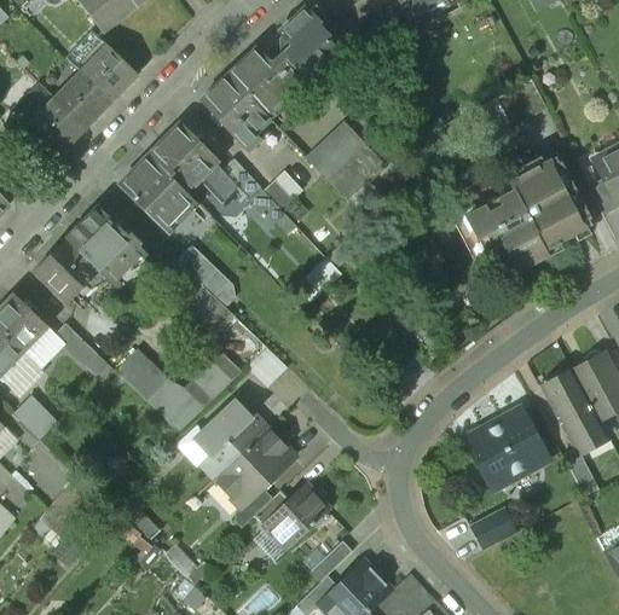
[(76,0),(102,30),(138,0),(76,0)]
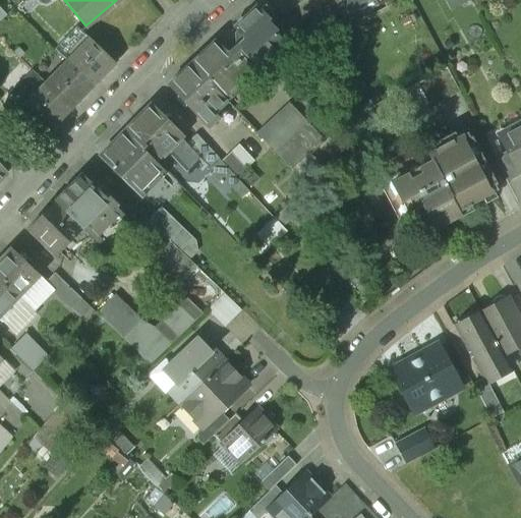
[(274,0),(283,13),(301,0),(274,0)]
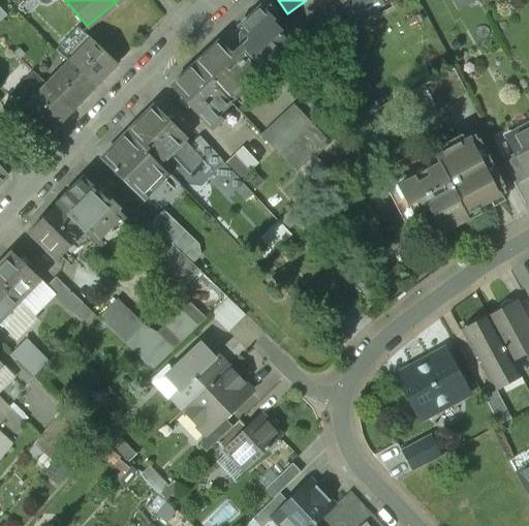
[(340,0),(348,14),(375,0),(340,0)]
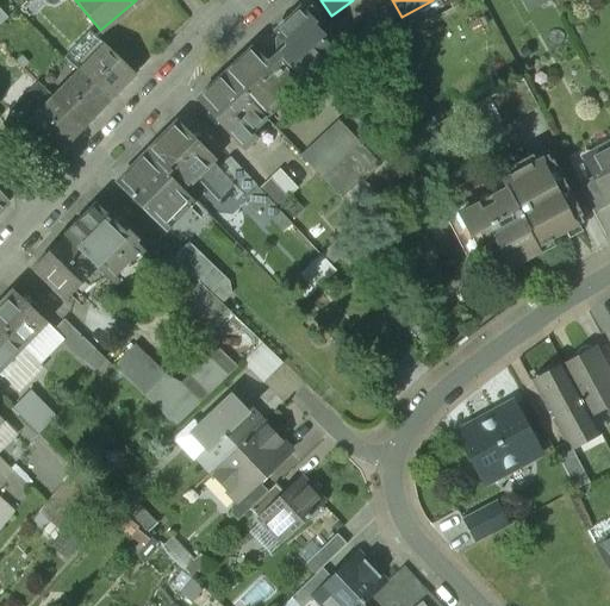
[(523,0),(528,10),(546,0),(523,0)]
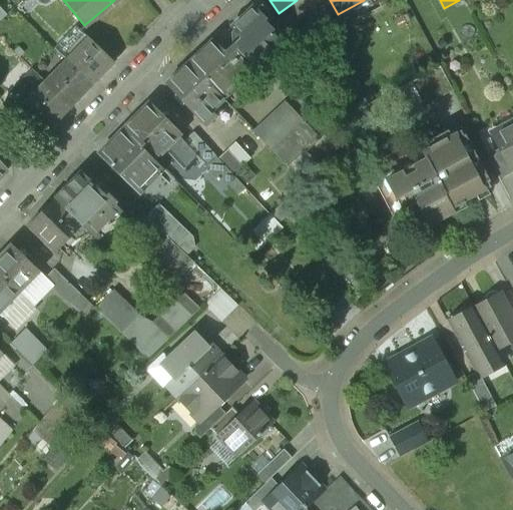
[(265,17),(252,3),(229,25),(240,36),(233,42),(252,62),(263,73),(285,49),(285,45),(270,30),(273,27),(264,18),(265,17)]
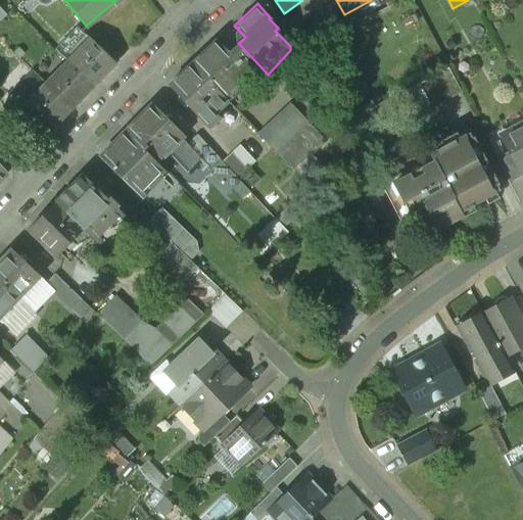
[(332,17),(303,36),(316,54),(344,36),(332,17)]
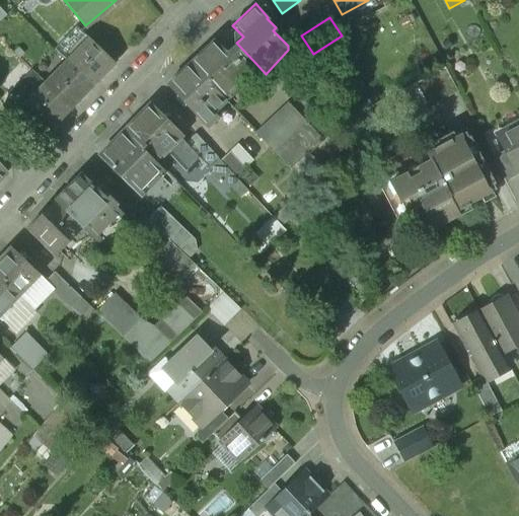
[(88,35),(66,59),(91,83),(114,61),(88,35)]
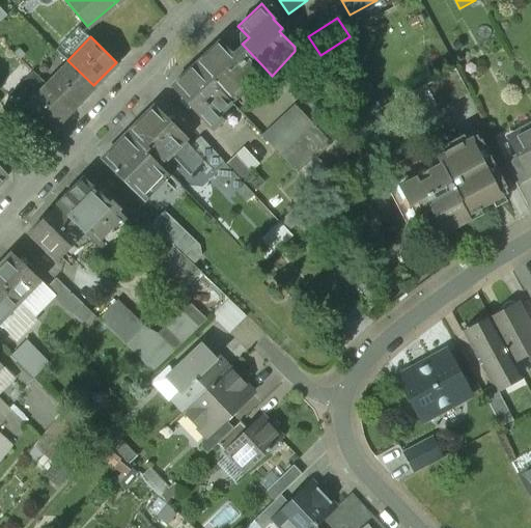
[(242,44),(231,54),(218,40),(195,62),(227,96),(261,64),(242,44)]
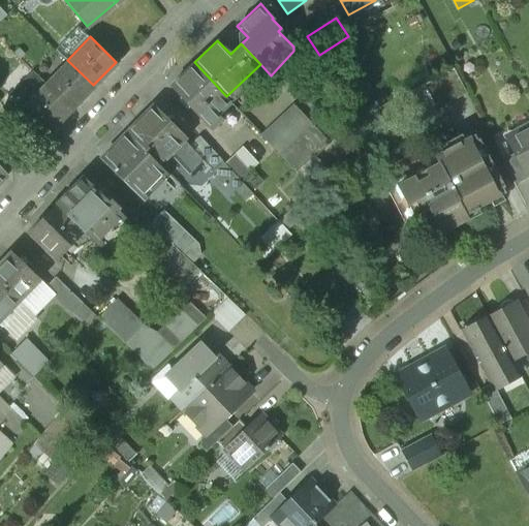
[(67,60),(44,84),(70,109),(93,85),(67,60)]
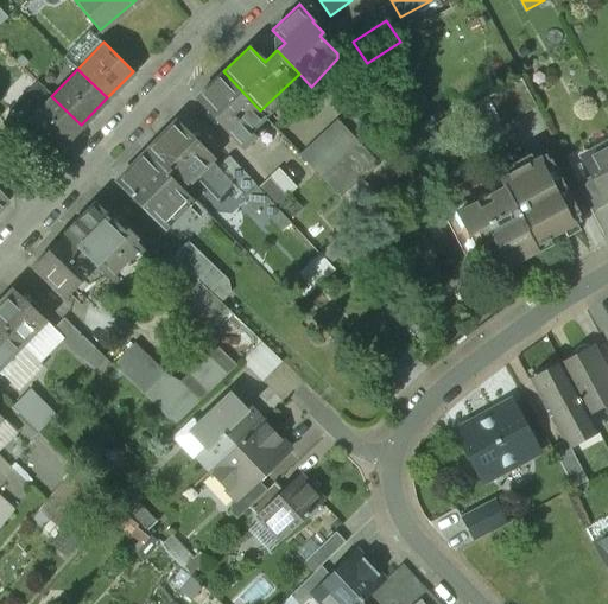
[(223,71),(197,97),(244,147),(258,135),(252,128),(265,115),(260,110),(223,71)]
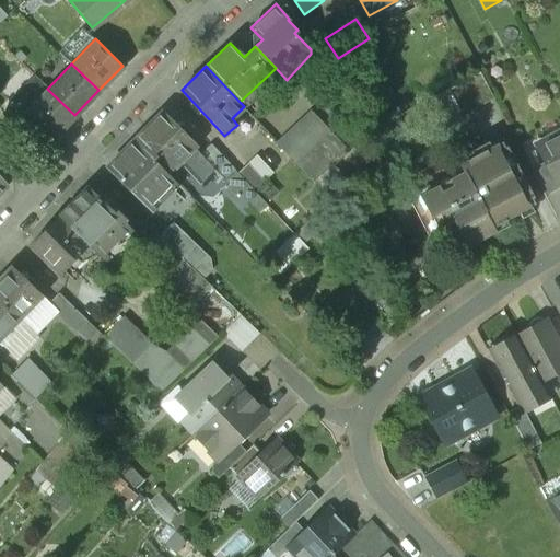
[(479,69),(427,97),(442,127),(461,113),(492,94),(479,69)]
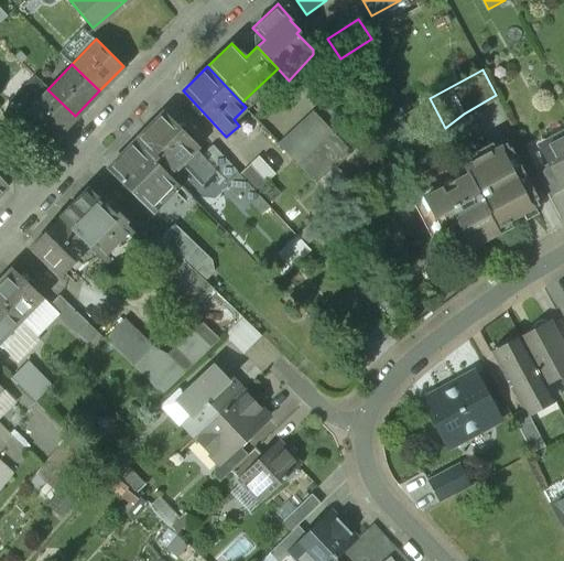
[(47,89),(23,114),(51,140),(75,116),(47,89)]
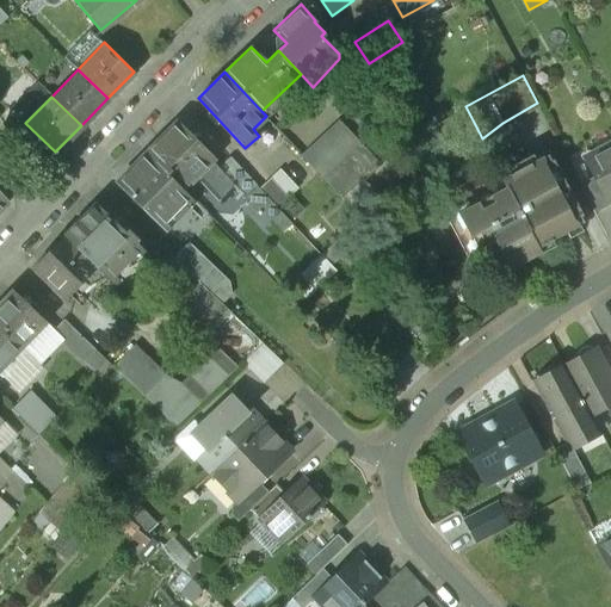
[(178,119),(146,152),(184,189),(197,175),(218,199),(234,183),(218,166),(213,159),(215,155),(178,119)]
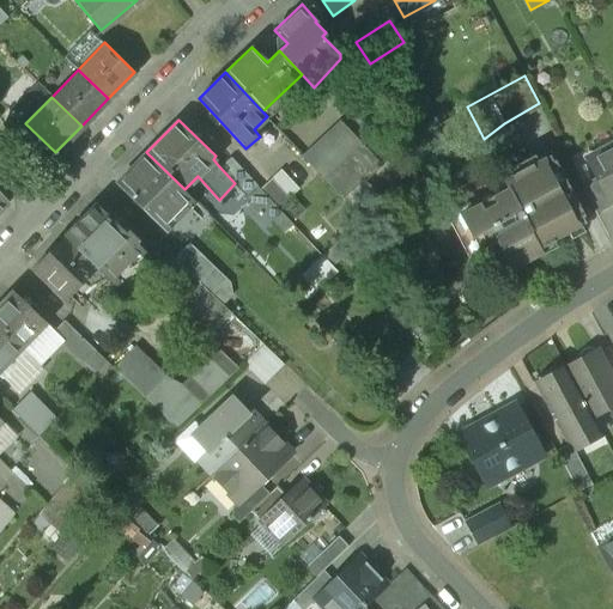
[(343,120),(304,157),(344,200),(381,163),(343,120)]
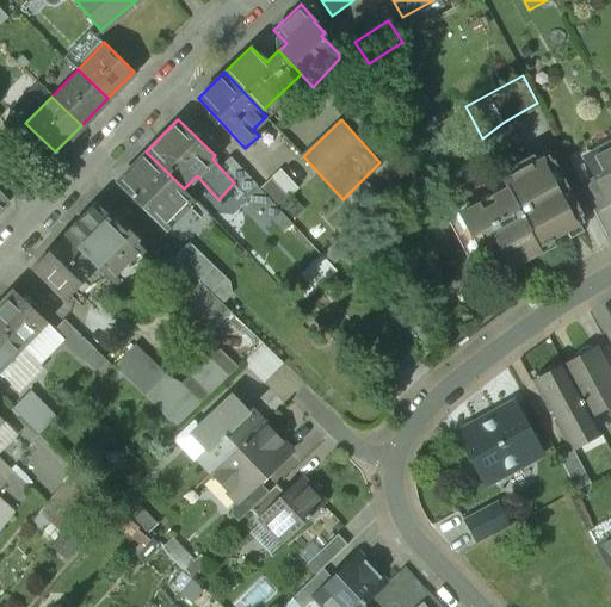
[(610,147),(610,149),(606,143),(582,156),(593,175),(605,199),(610,196),(610,147)]
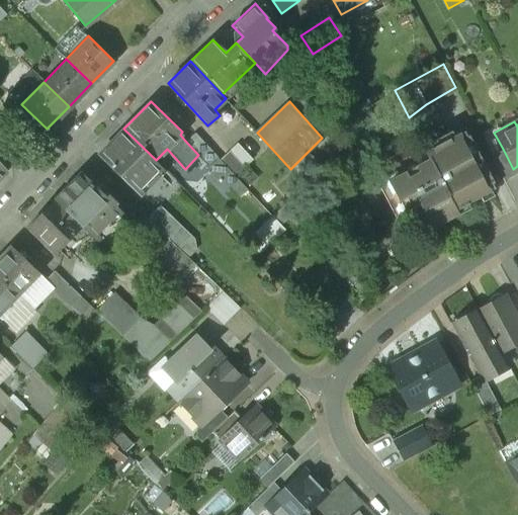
[(156,160),(123,129),(98,155),(136,192),(161,166),(156,160)]
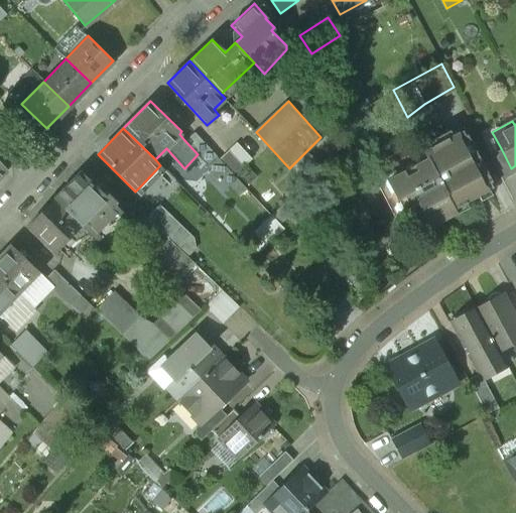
[(216,154),(194,131),(184,140),(198,154),(206,163),(216,154)]
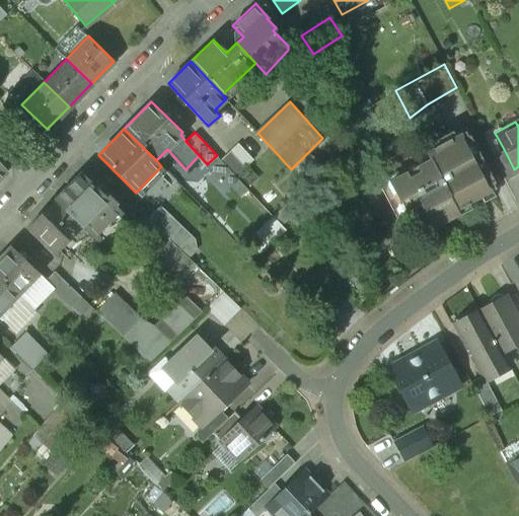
[(463,132),(427,151),(431,157),(457,208),(495,188),(484,167),(483,167),(463,132)]
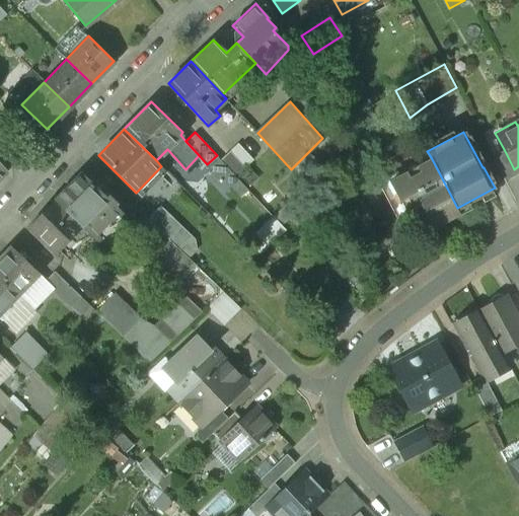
[(238,142),(220,159),(237,177),(245,168),(243,166),(252,158),(238,142)]
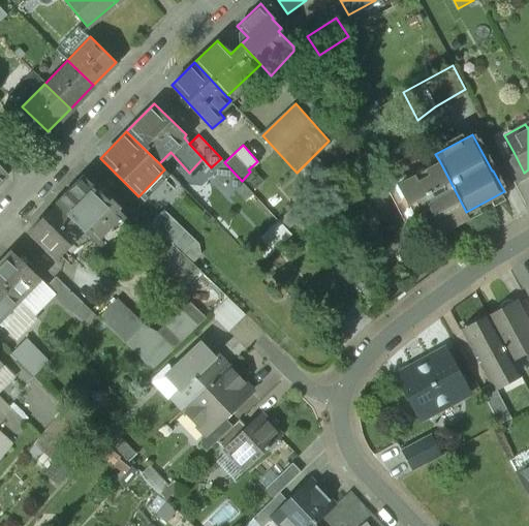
[(411,152),(382,166),(378,178),(381,182),(398,183),(398,182),(426,167),(421,156),(414,159),(411,152)]
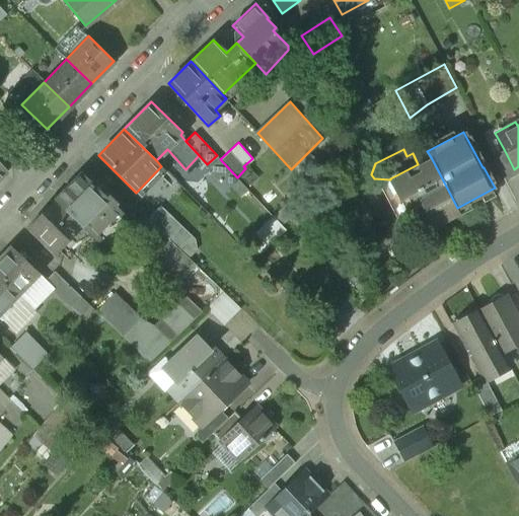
[(504,149),(493,155),(505,178),(516,172),(514,169),(504,149)]
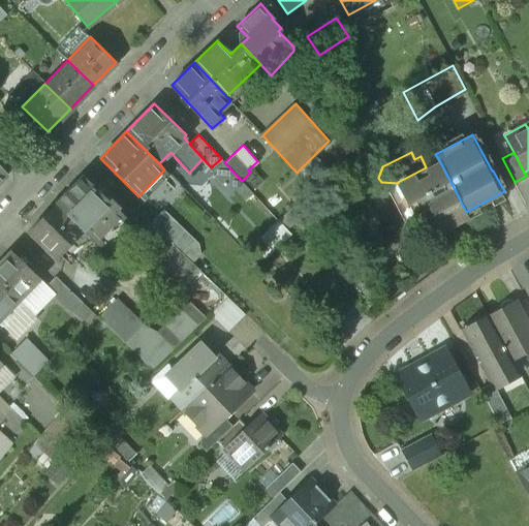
[(439,160),(426,167),(398,182),(398,183),(407,200),(398,205),(407,222),(424,213),(426,217),(434,213),(442,229),(468,216),(466,212),(439,160)]
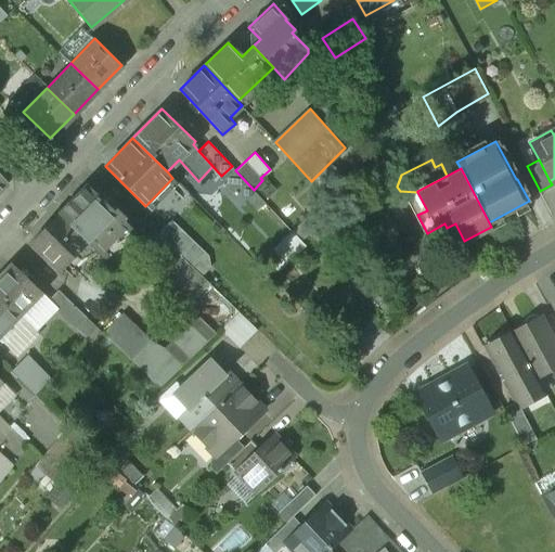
[(123,220),(85,187),(57,214),(86,240),(101,223),(112,232),(123,220)]
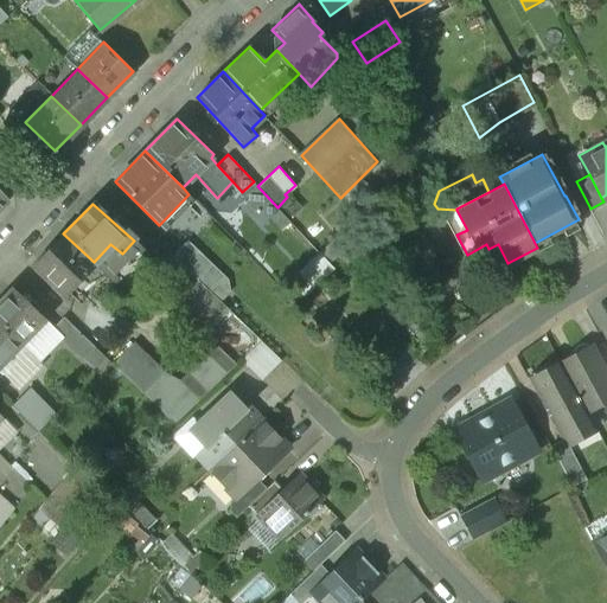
[(63,233),(30,268),(62,300),(96,264),(94,262),(63,233)]
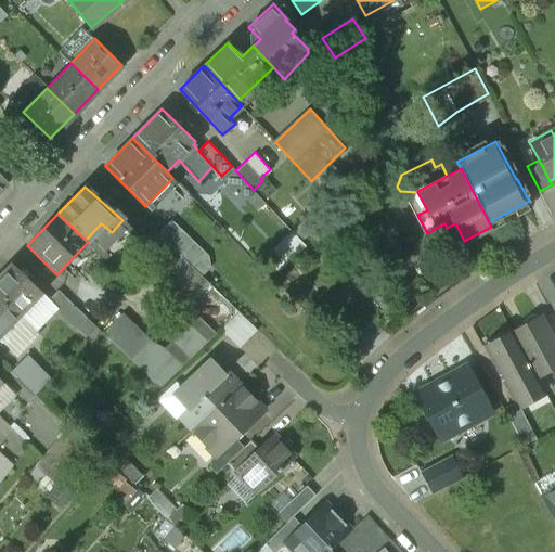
[(157,234),(138,216),(128,227),(147,245),(157,234)]
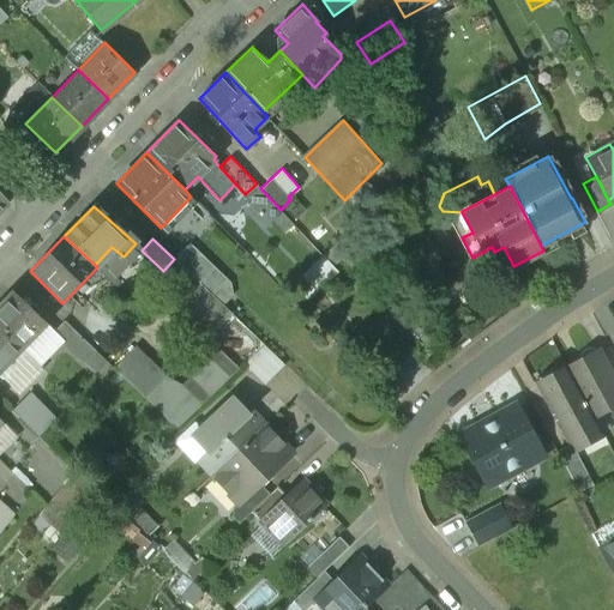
[(226,277),(190,242),(174,259),(211,294),(226,277)]
